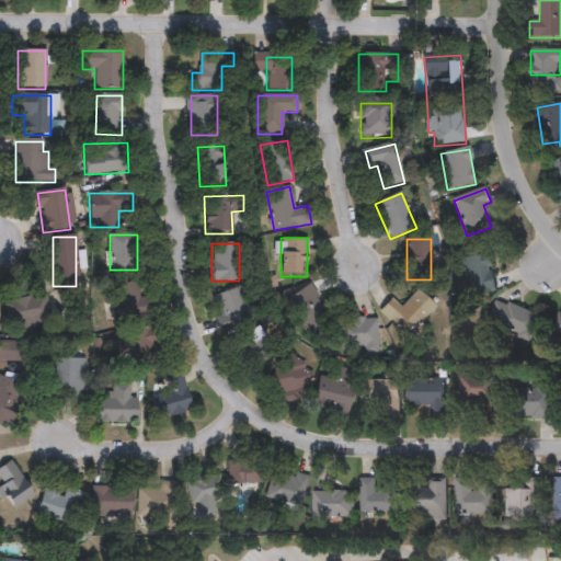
[(459,259),(488,254),(494,290),(466,296),(459,259)]
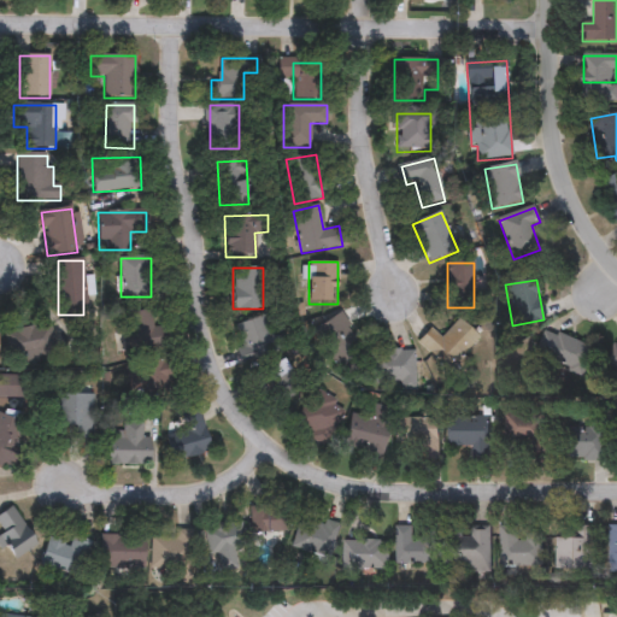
[(166,351),(127,352),(127,315),(166,313),(166,351)]
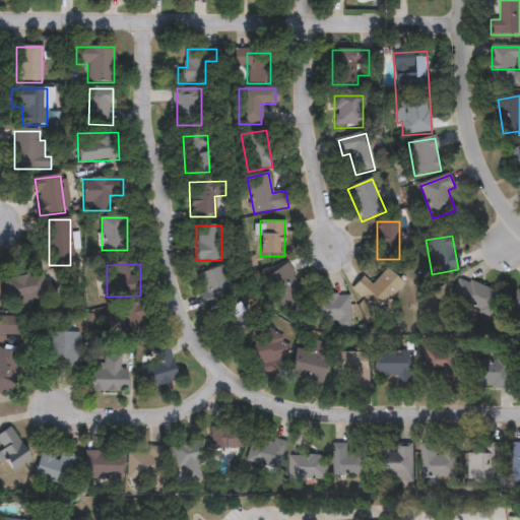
[(308,294),(283,310),(263,280),(286,264),(308,294)]
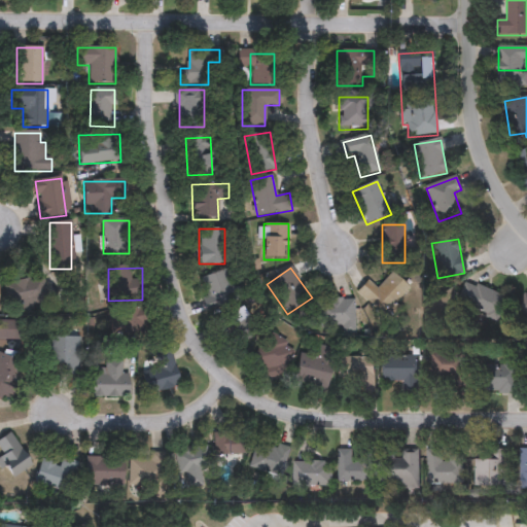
[(203,276),(223,272),(230,303),(210,307),(203,276)]
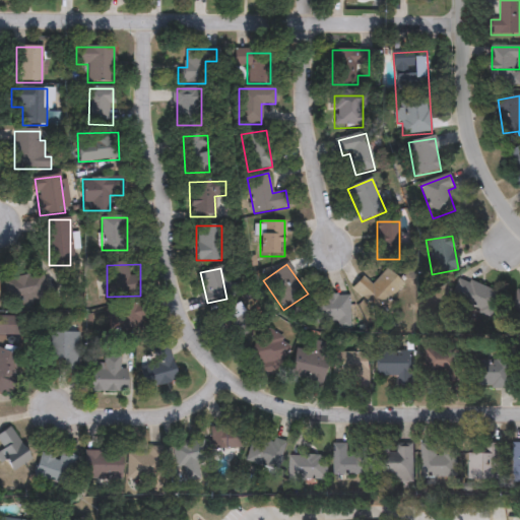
[(364,277),(371,285),(387,269),(401,283),(375,310),(352,287),(364,277)]
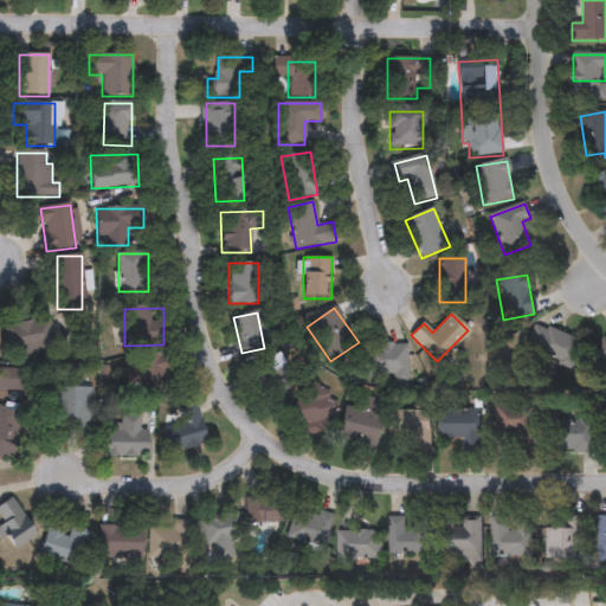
[(50,353),(5,353),(5,321),(50,321),(50,353)]
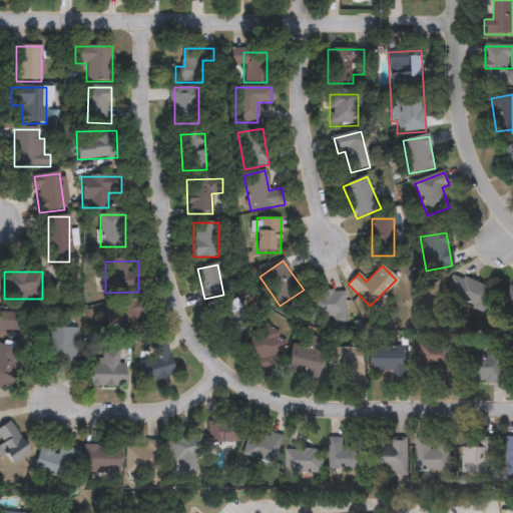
[(482,314),(447,298),(457,275),(492,291),(482,314)]
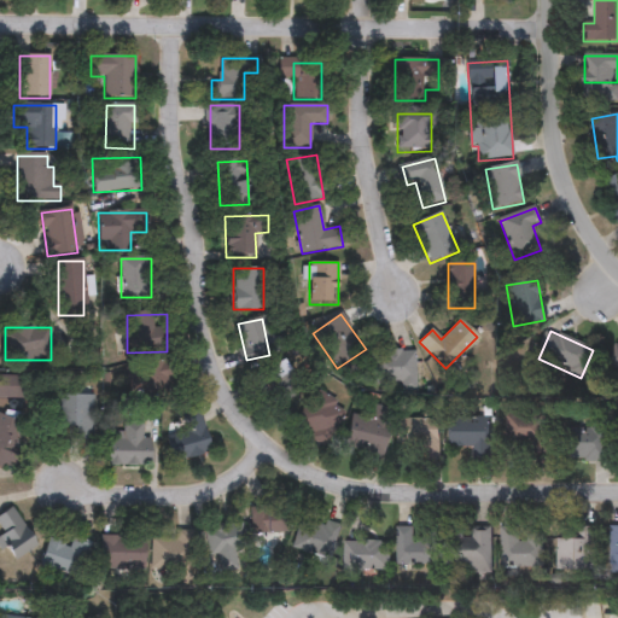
[(415,392),(398,392),(398,383),(382,383),(382,351),(415,351),(415,392)]
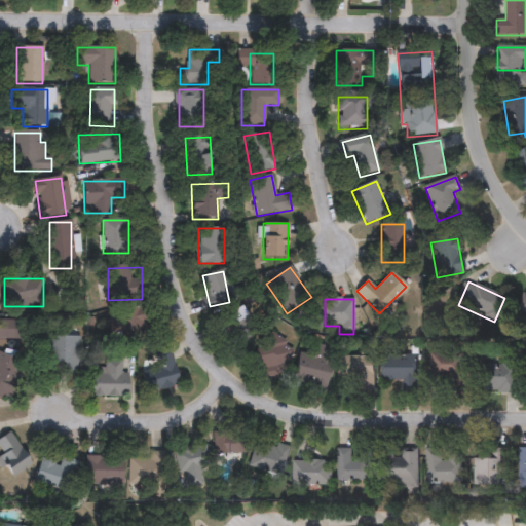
[(126,335),(122,309),(143,306),(148,332),(126,335)]
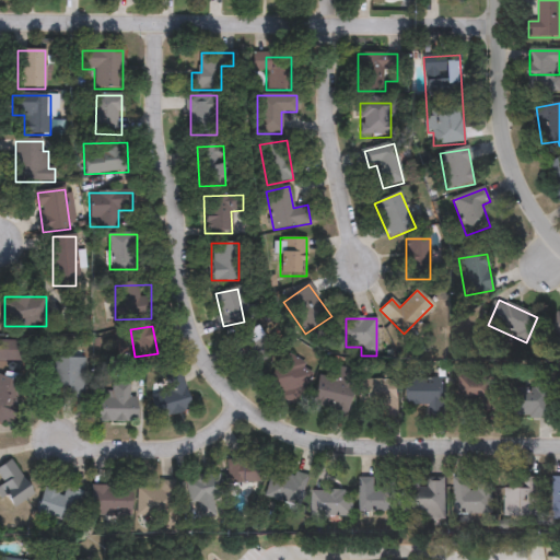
[(277,356),(251,372),(232,341),(255,327),(264,341),(267,339),(277,356)]
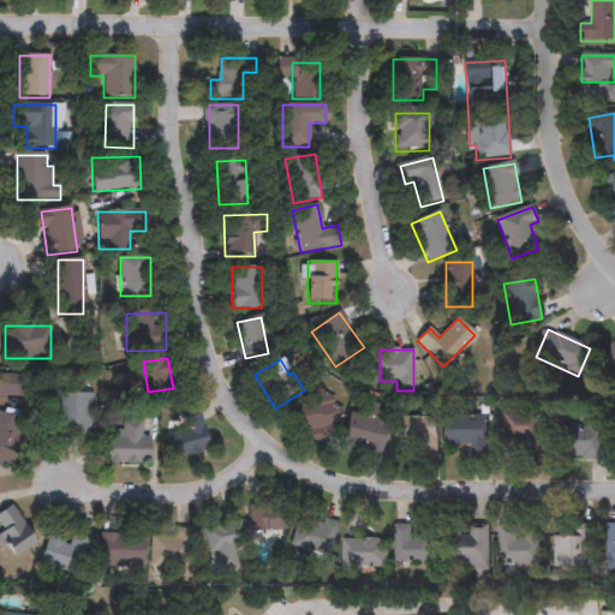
[(314,441),(291,415),(320,389),(342,415),(314,441)]
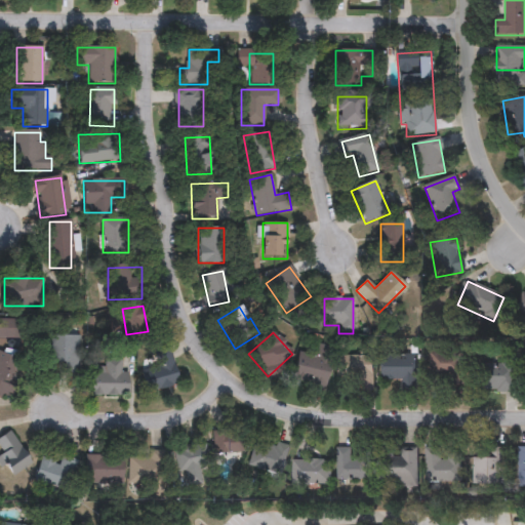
[(79,373),(51,373),(51,337),(79,337),(79,373)]
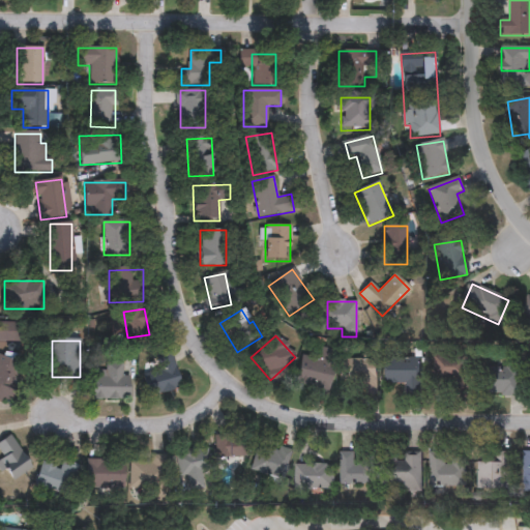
[(295,388),(300,357),(319,360),(321,349),(335,351),(329,393),(295,388)]
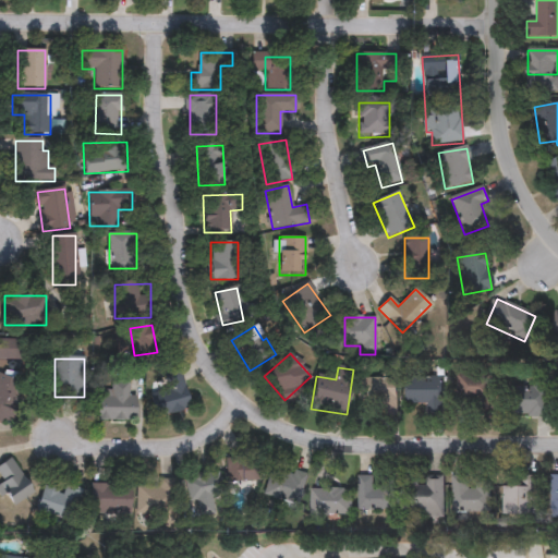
[(165,392),(161,376),(180,373),(189,411),(155,417),(149,395),(165,392)]
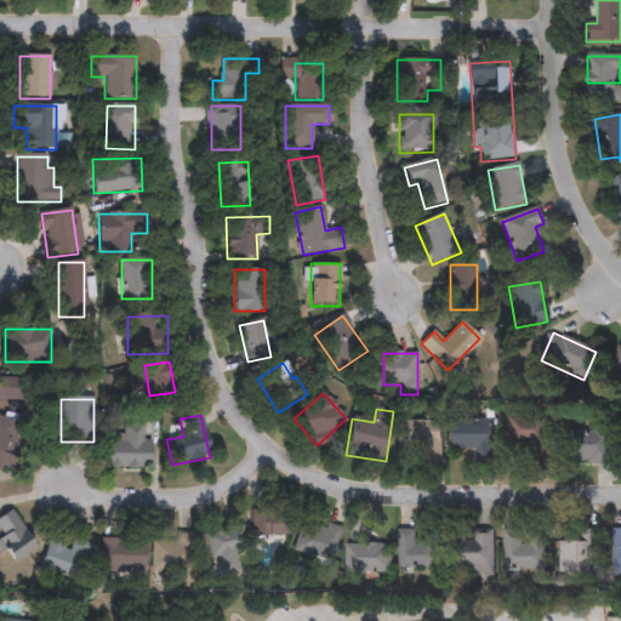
[(0,468),(0,417),(22,425),(10,472),(0,468)]
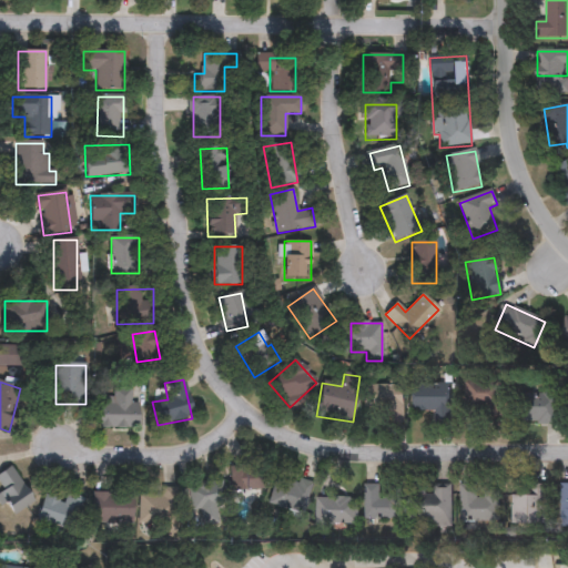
[(449,385),(449,415),(413,415),(413,385),(449,385)]
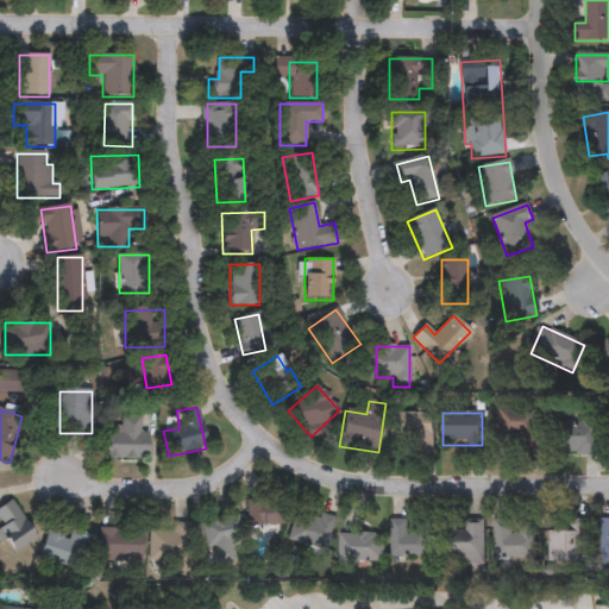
[(432,414),(432,445),(390,445),(390,414),(432,414)]
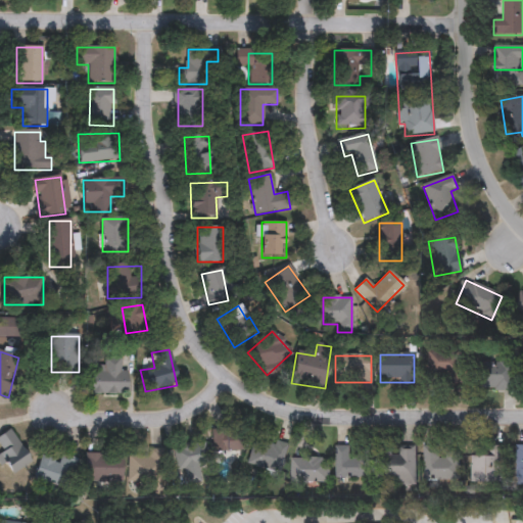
[(125,358),(125,395),(91,395),(91,367),(103,367),(103,358),(125,358)]
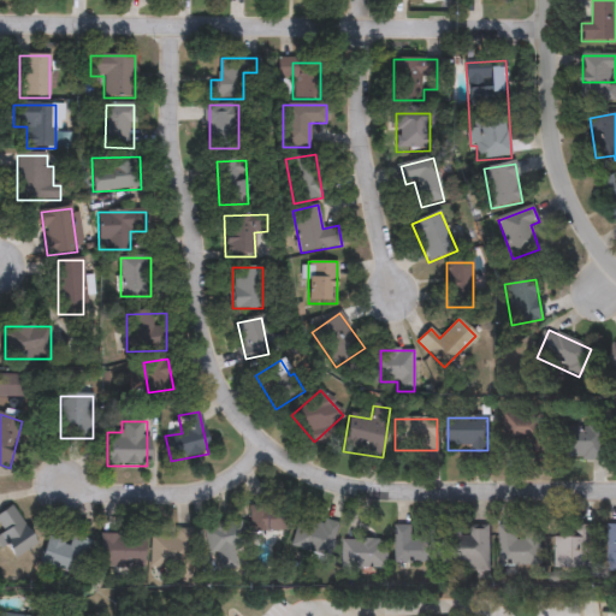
[(499,422),(537,422),(537,454),(499,454),(499,422)]
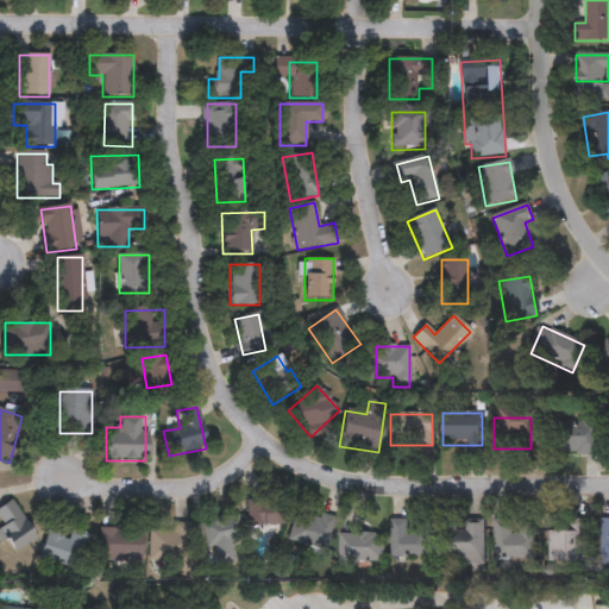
[(553,454),(553,422),(602,422),(602,456),(553,454)]
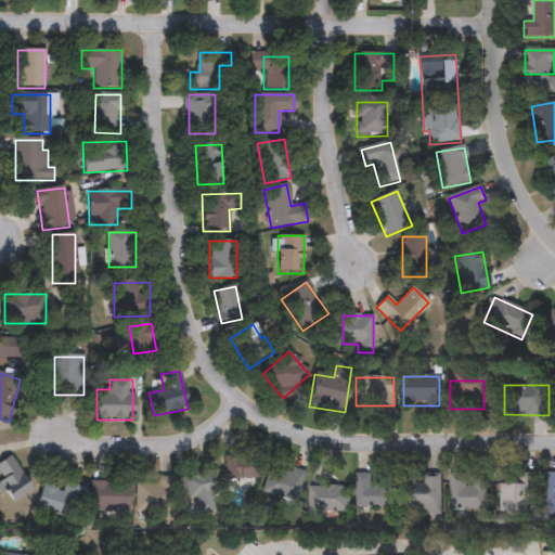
[(258,480),(229,481),(228,459),(257,456),(258,480)]
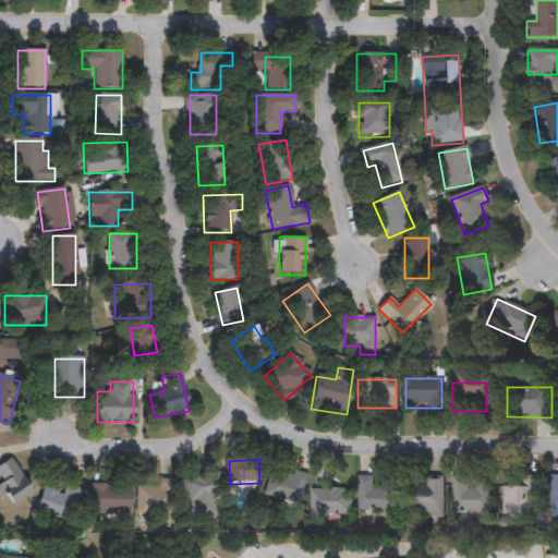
[(0,477),(0,466),(7,461),(34,488),(15,507),(0,492),(0,484),(3,482),(0,477)]
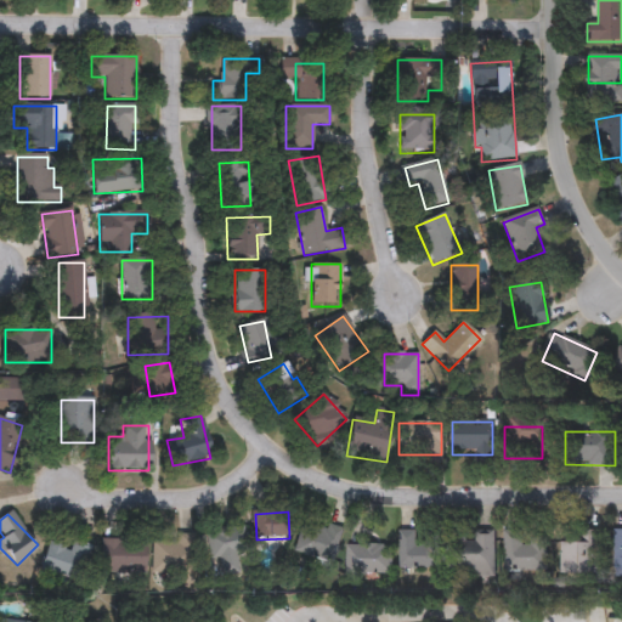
[(337,565),(298,558),(304,525),(343,532),(337,565)]
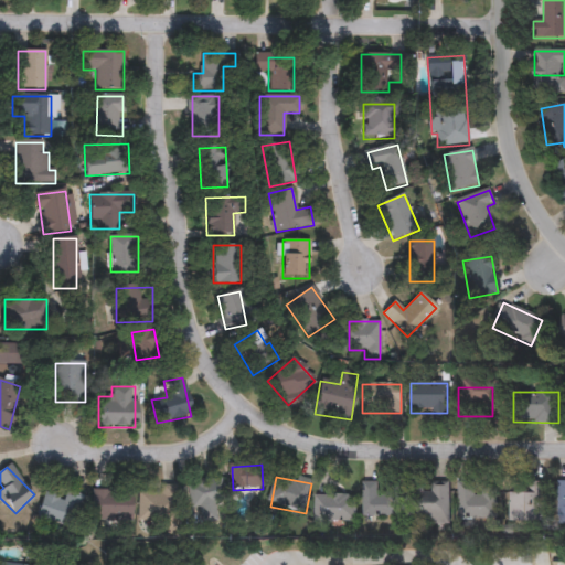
[(189,481),(226,480),(227,499),(214,500),(215,522),(198,523),(198,509),(191,509),(189,481)]
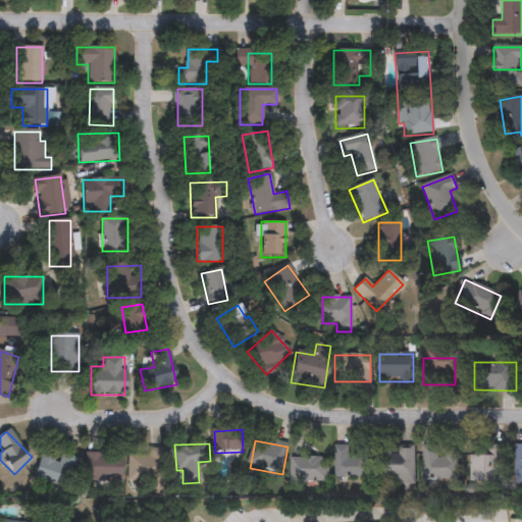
[(502,447),(501,482),(469,482),(469,456),(486,456),(486,446),(502,447)]
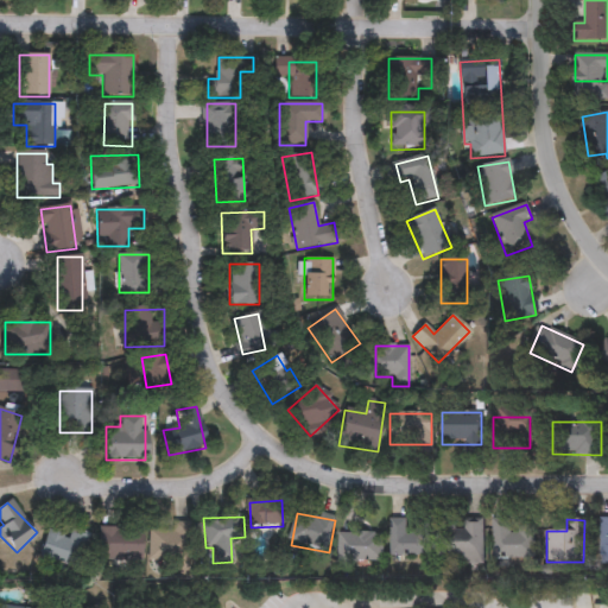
[(410,520),(410,524),(432,524),(432,558),(391,558),(390,521),(410,520)]
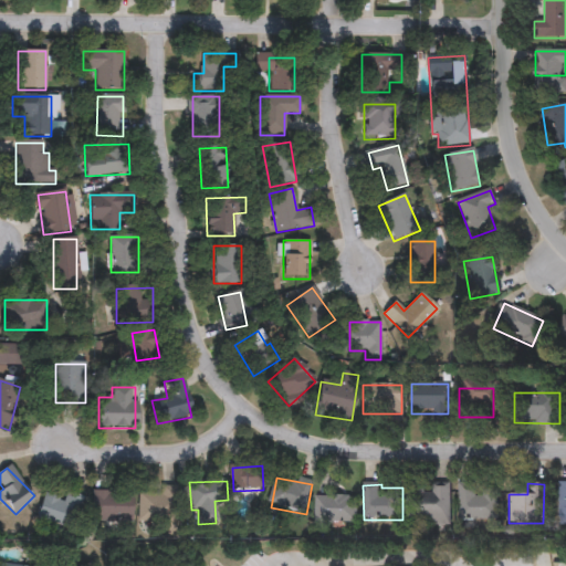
[(137,522),(137,492),(158,492),(158,486),(176,486),(176,522),(137,522)]
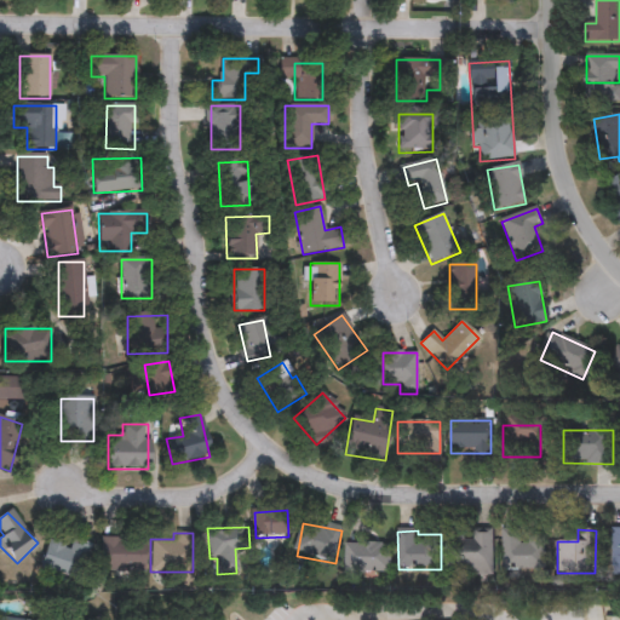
[(492,534),(492,575),(452,575),(452,538),(472,538),(472,534),(492,534)]
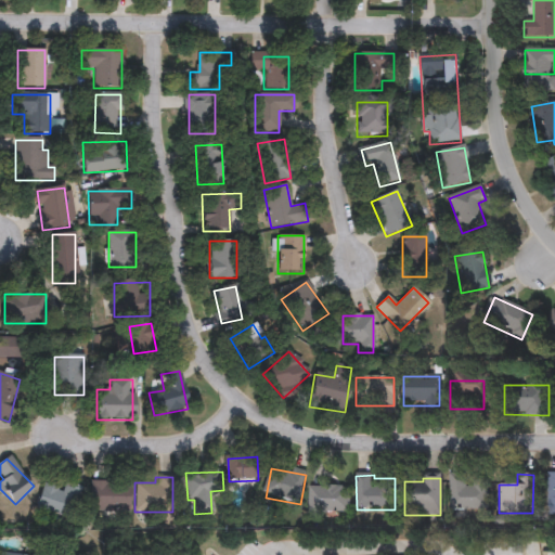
[(450,511),(450,478),(487,478),(487,511),(450,511)]
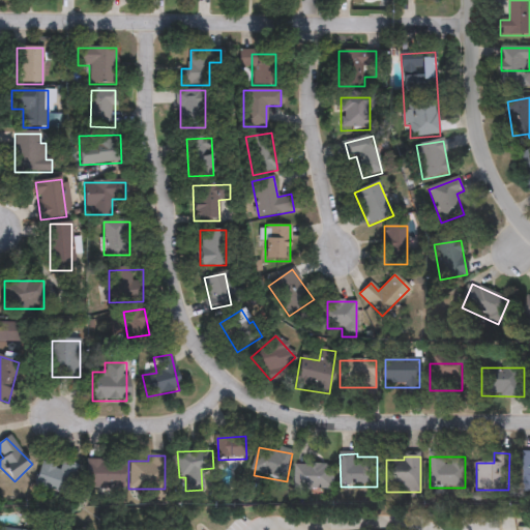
[(84,490),(84,460),(123,460),(123,490),(84,490)]
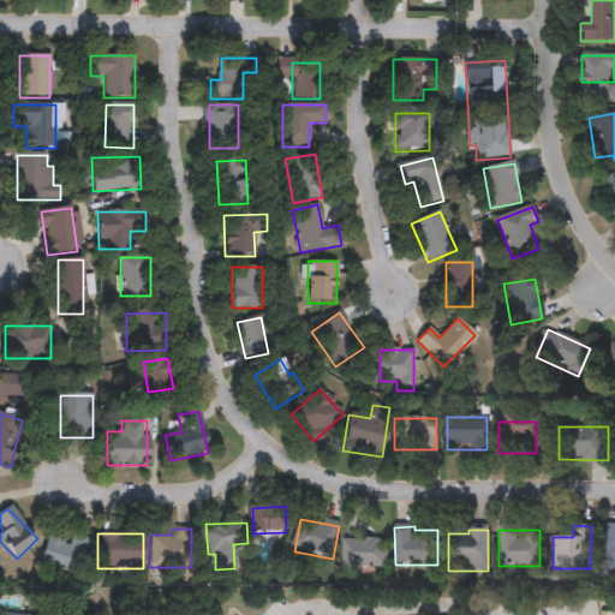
[(69,544),(71,536),(91,542),(78,580),(41,567),(52,538),(69,544)]
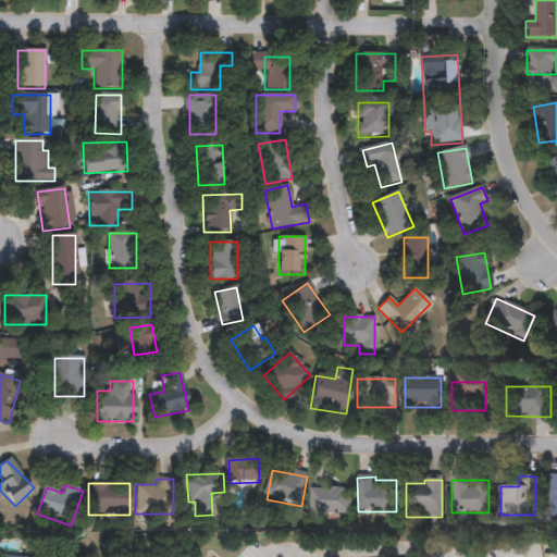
[(313,516),(313,490),(350,490),(350,516),(313,516)]
